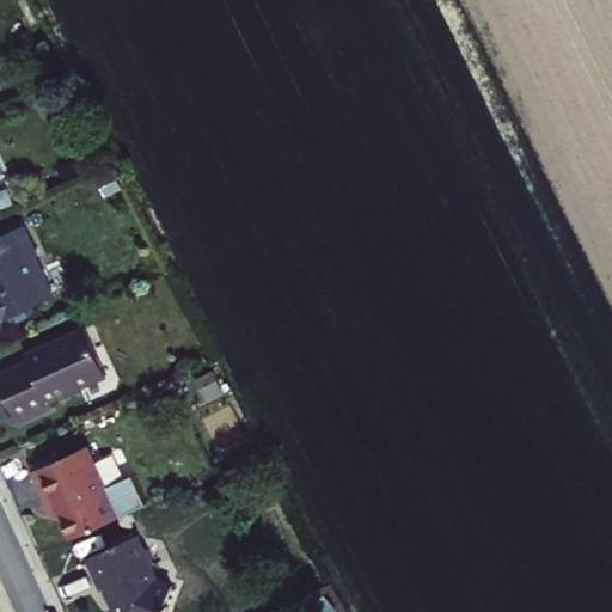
[(0,319),(10,324),(28,316),(31,307),(51,299),(38,271),(32,267),(37,256),(23,226),(0,236),(0,319)]
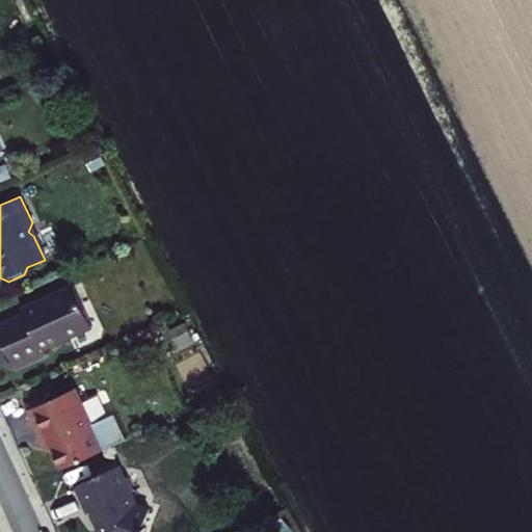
[(23,314),(0,324),(0,338),(5,349),(10,363),(41,349),(90,327),(73,287),(21,310),(23,314)]
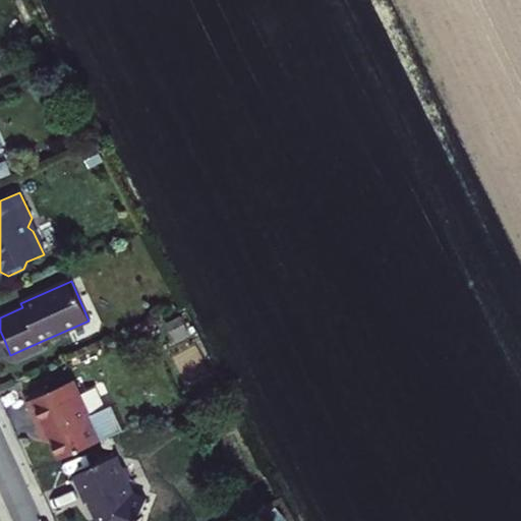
[(40,342),(10,355),(12,360),(42,347),(40,342)]
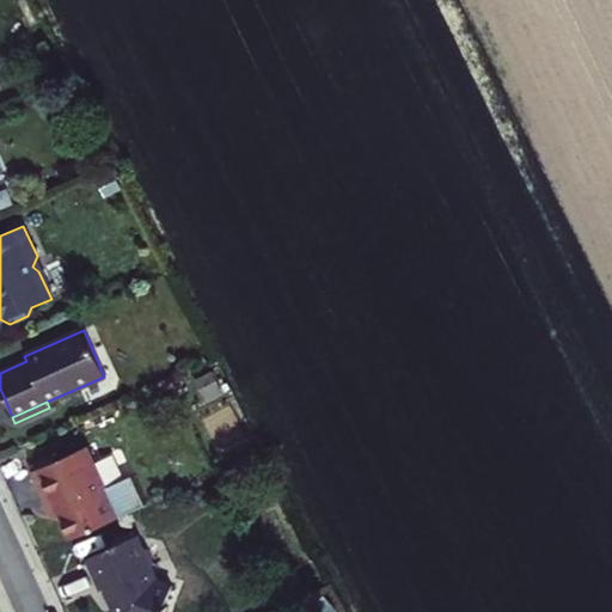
[(104,487),(85,446),(53,460),(30,470),(46,505),(50,502),(57,516),(67,539),(142,505),(129,475),(104,487)]
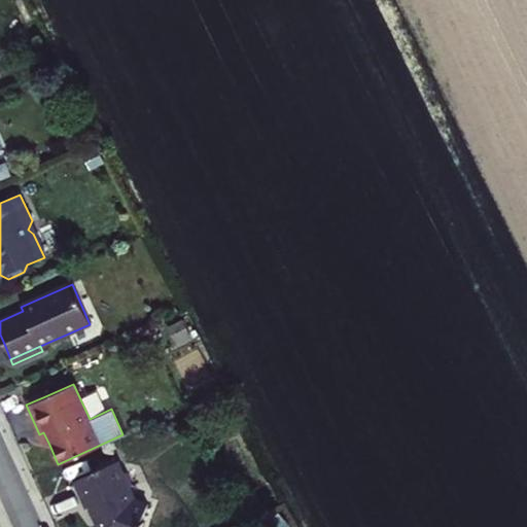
[(45,396),(43,391),(25,400),(26,405),(45,396)]
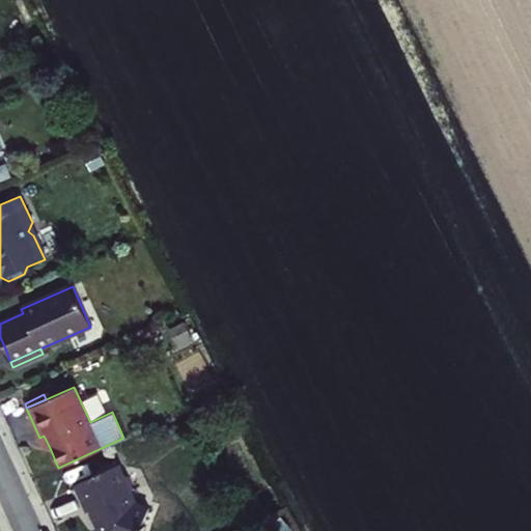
[(50,448),(44,436),(39,438),(43,444),(45,449),(50,448)]
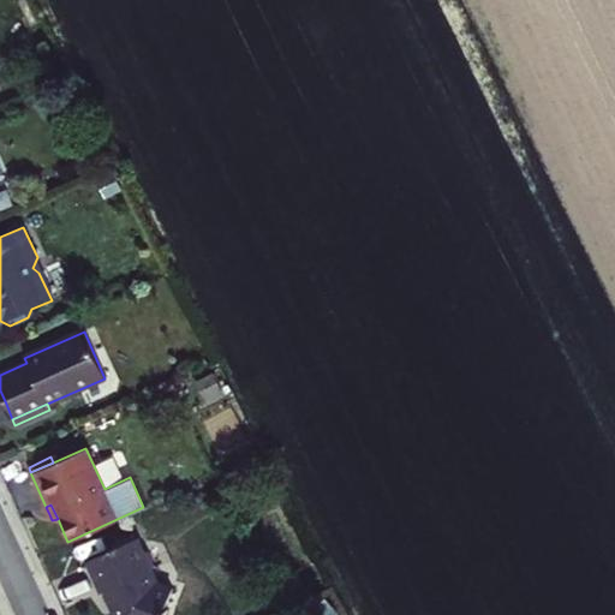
[(126,536),(109,543),(112,548),(129,541),(126,536)]
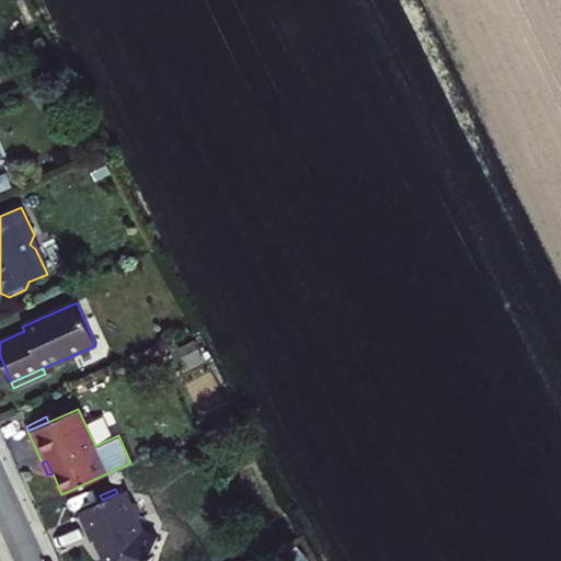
[(99,546),(104,560),(145,560),(155,537),(140,531),(136,522),(138,517),(133,503),(127,501),(123,491),(117,493),(102,500),(76,512),(89,540),(95,538),(99,546)]
